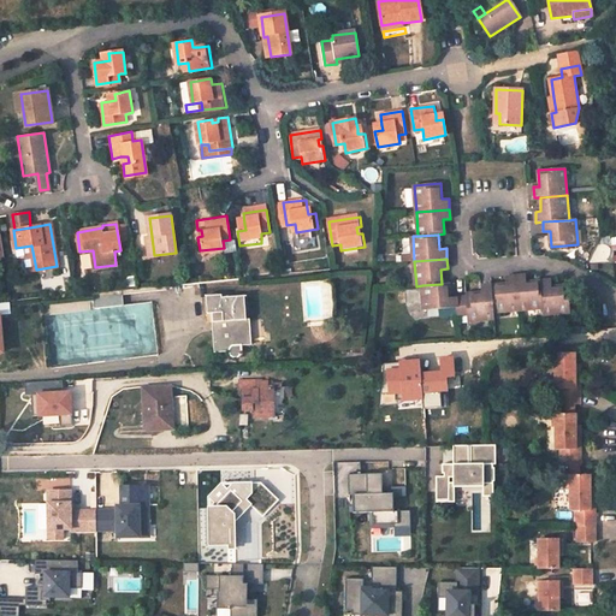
[(515,277),(519,309),(543,307),(540,282),(527,283),(527,276),(515,277)]
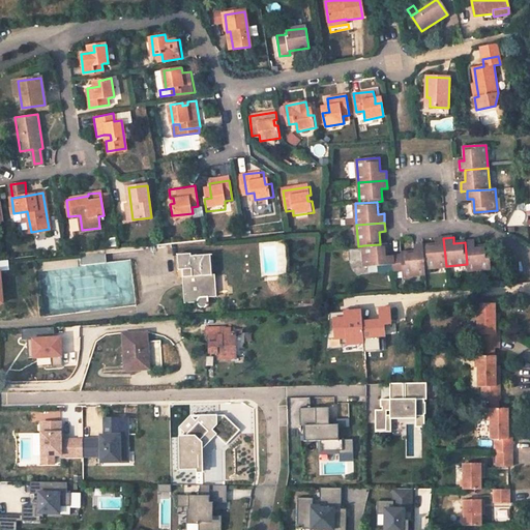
[(364,266),(392,265),(392,271),(402,270),(402,274),(425,273),(425,268),(446,266),(443,238),(436,239),(436,244),(423,246),(423,244),(414,245),(415,252),(401,253),(401,256),(387,256),(386,244),(380,244),(363,245),(364,266)]
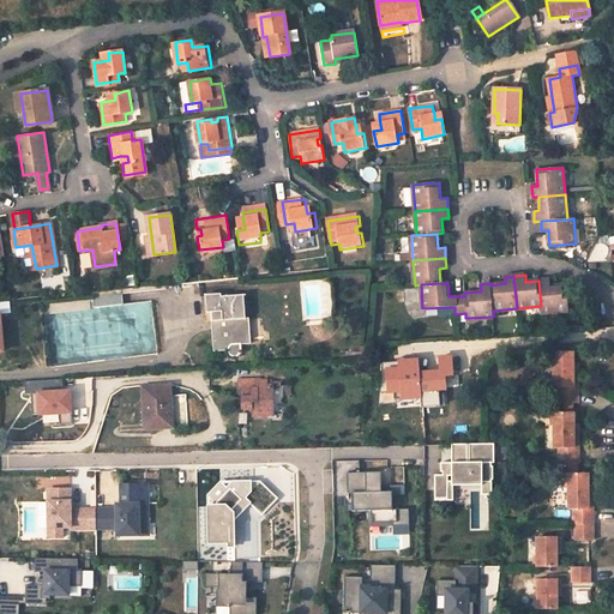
[(539,281),(541,306),(542,313),(569,311),(566,284),(551,286),(549,280),(539,281)]
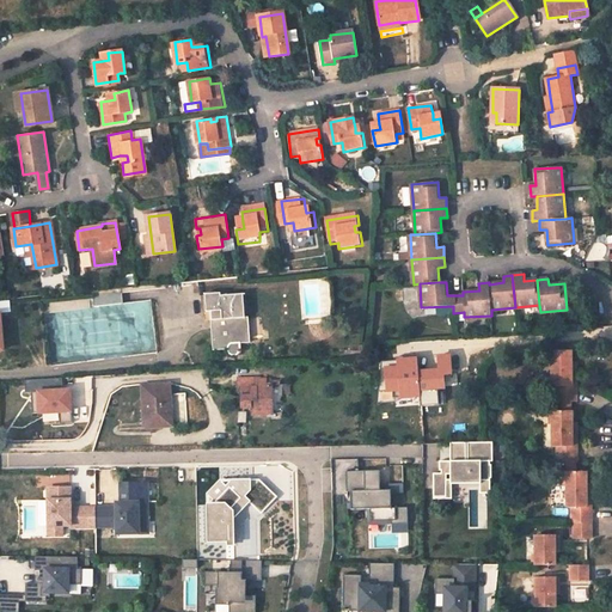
[(220,293),(206,294),(207,311),(213,311),(213,320),(218,319),(218,329),(213,329),(215,350),(227,349),(227,352),(231,354),(233,355),(237,355),(240,353),(242,350),(242,348),(242,343),(250,342),(249,317),(245,317),(243,294),(221,297),(220,293)]
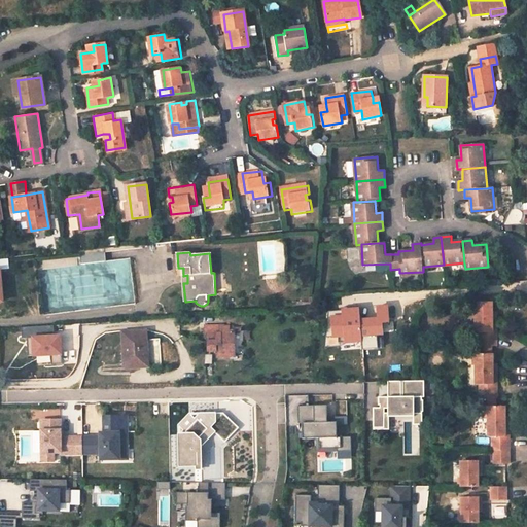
[(491,302),(477,303),(477,332),(480,331),(480,346),(492,346),(495,346),(495,331),(492,331),(492,330),(491,330),(491,311),(491,302)]
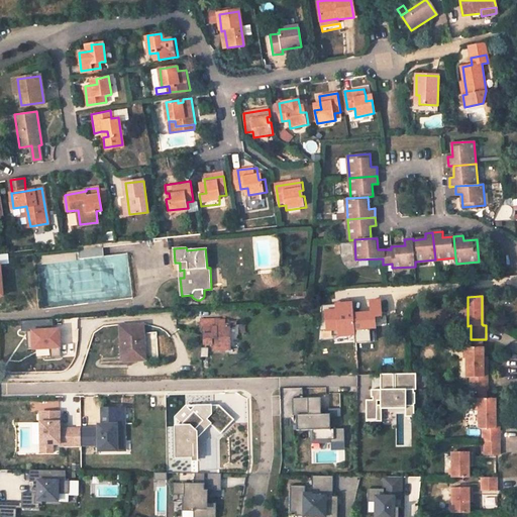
[(225,324),(225,319),(216,319),(216,318),(202,319),(202,327),(203,327),(203,334),(204,334),(204,344),(212,344),(212,350),(230,350),(230,324),(225,324)]
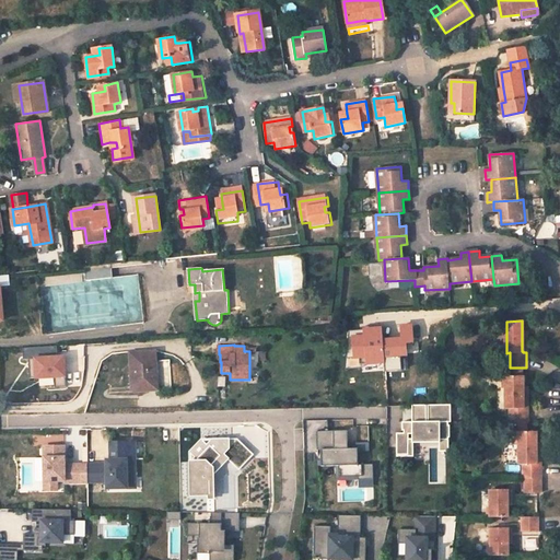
[(32,377),(71,375),(70,352),(58,353),(58,346),(23,347),(24,359),(31,358),(32,377)]
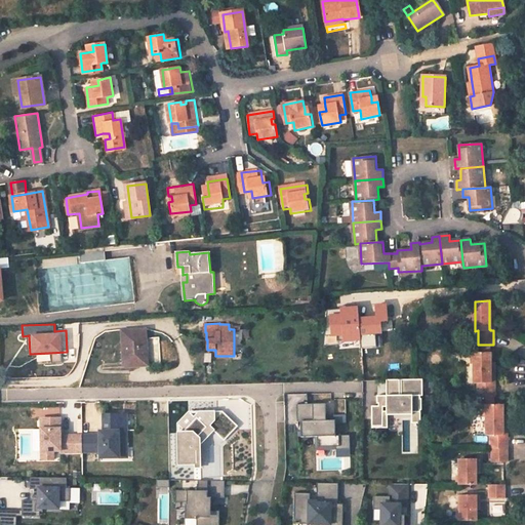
[(146,330),(123,330),(125,367),(148,365),(146,330)]
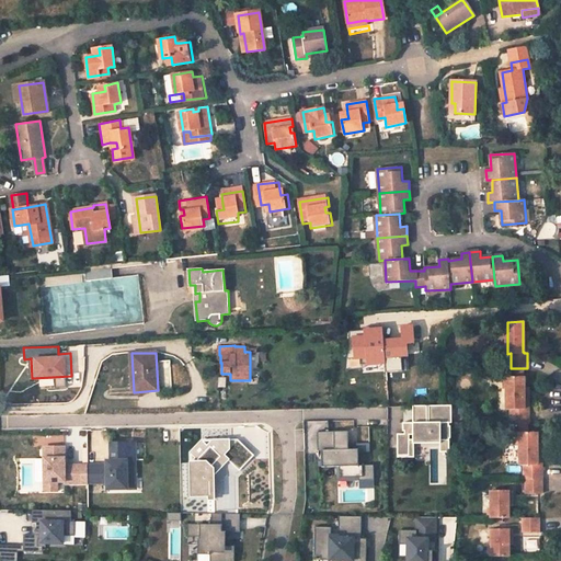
[(524,376),(507,377),(507,409),(511,409),(511,424),(521,424),(528,423),(528,409),(524,409),(524,387),(524,376)]
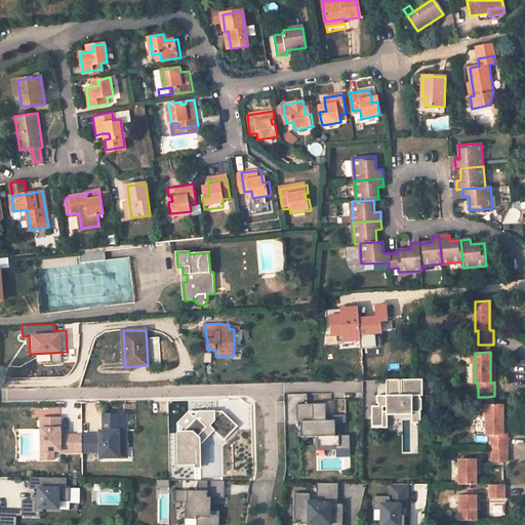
[(38,355),(39,363),(64,361),(63,353),(38,355)]
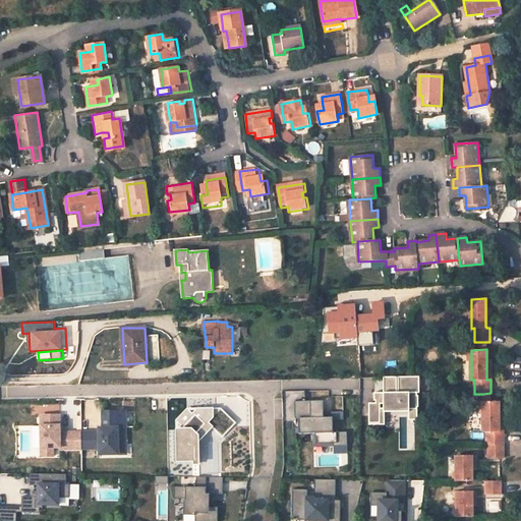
[(418,375),(381,375),(382,392),(372,392),(373,402),(366,402),(367,425),(384,424),(383,412),(405,412),(406,417),(406,419),(415,419),(415,392),(418,392),(418,375)]
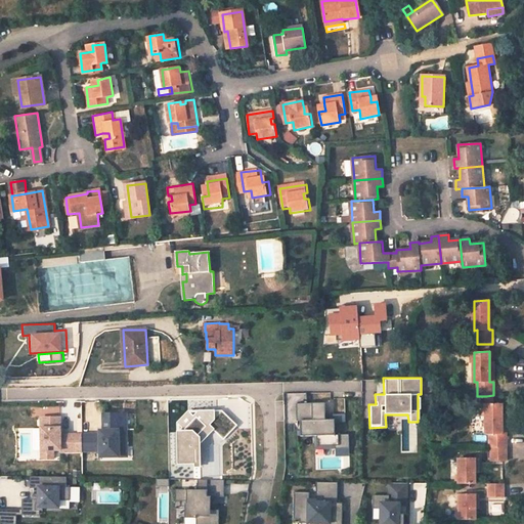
[(486,396),(486,403),(494,403),(493,395),(486,396)]
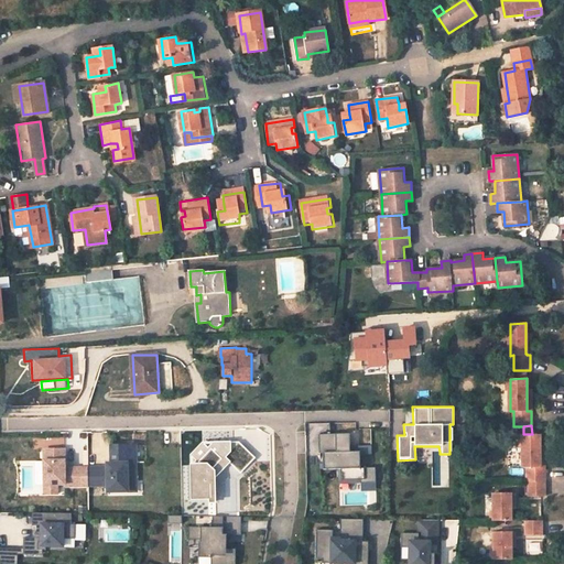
[(348,433),(317,434),(317,452),(321,453),(320,469),(339,470),(339,485),(373,483),(373,467),(359,467),(359,455),(371,455),(371,445),(357,445),(356,451),(348,449),(348,433)]
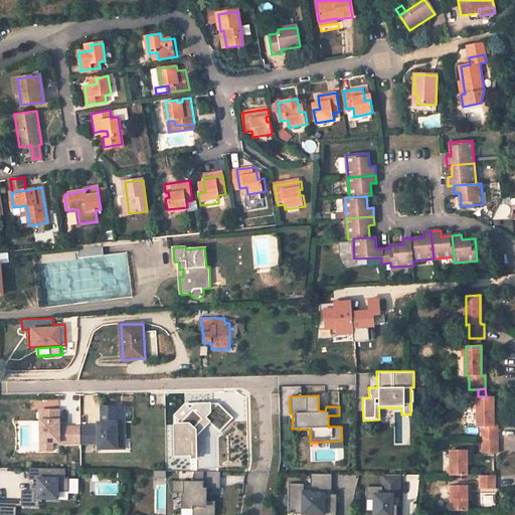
[(493,406),(493,397),(486,396),(478,396),(478,427),(481,427),(482,440),(484,440),(498,439),(499,426),(493,426),(493,406)]
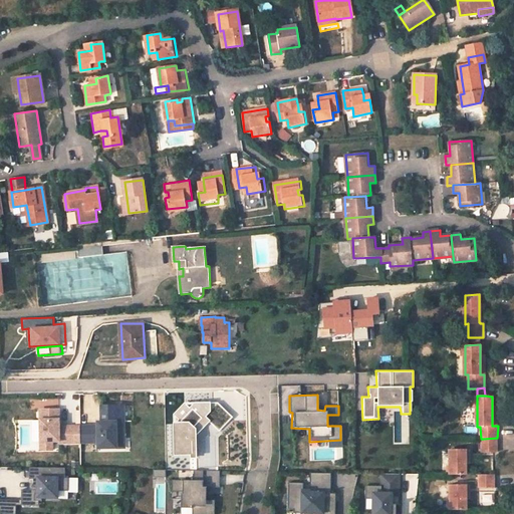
[(172,422),(169,422),(171,458),(194,458),(195,435),(207,421),(218,430),(231,416),(216,403),(182,402),(172,413),(172,422)]
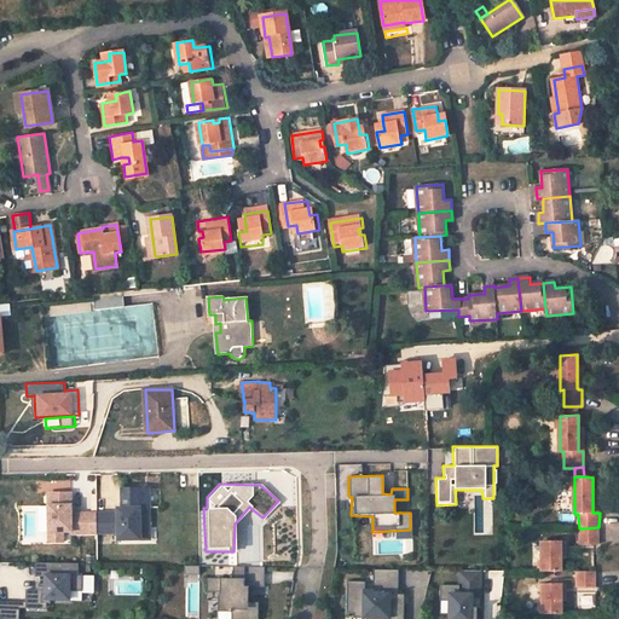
[(110,512),(96,512),(96,536),(113,533),(113,541),(150,541),(146,487),(117,487),(117,505),(110,505),(110,512)]
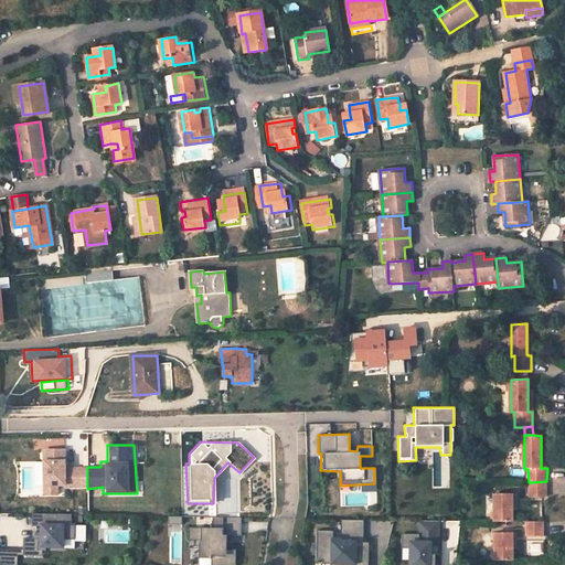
[(64,448),(41,449),(40,488),(43,488),(43,496),(59,494),(60,489),(87,489),(87,467),(63,466),(64,448)]
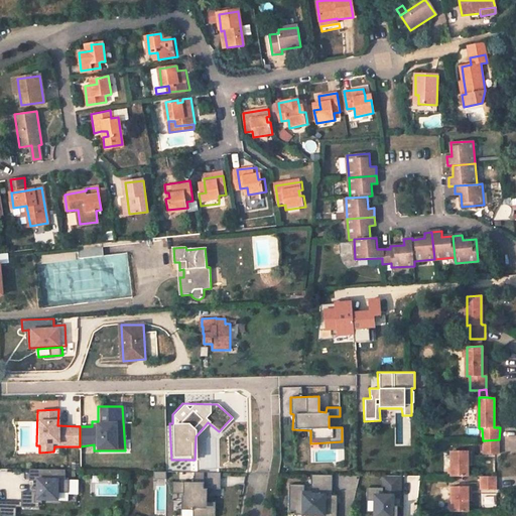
[(485,440),(485,453),(500,454),(499,439),(485,440)]
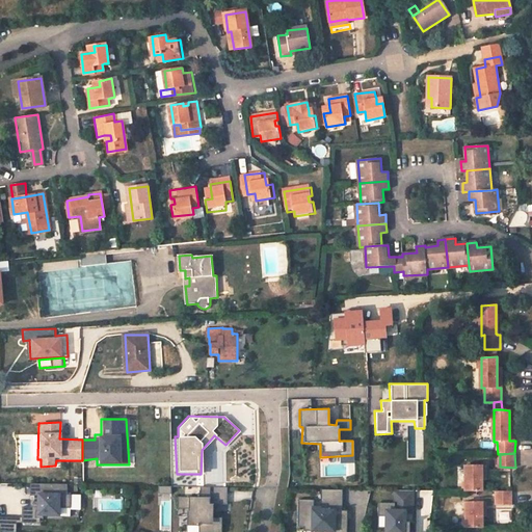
[(481,464),(466,464),(467,490),(482,490),(481,464)]
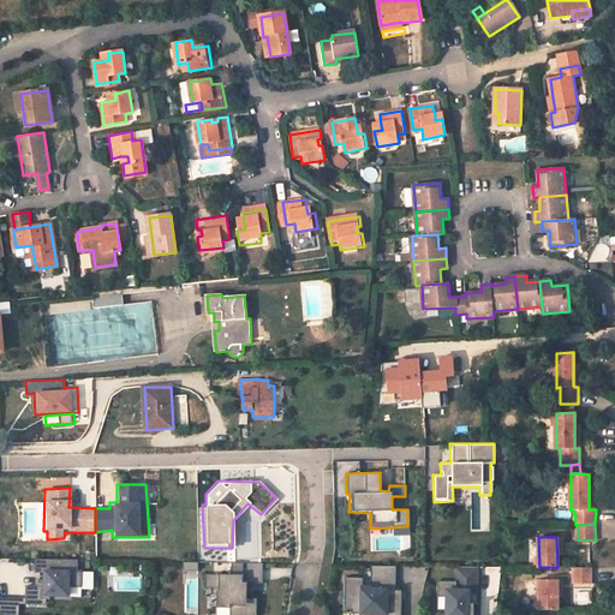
[(41,585),(27,585),(27,603),(43,603),(43,598),(52,598),(52,593),(71,595),(71,585),(83,586),(84,571),(79,571),(79,559),(39,557),(39,572),(41,572),(41,585)]
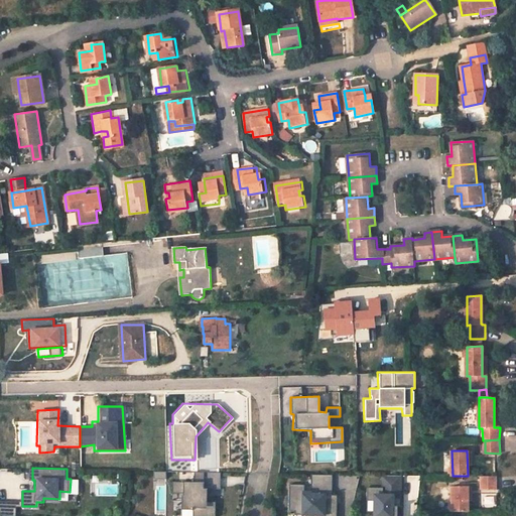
[(222,474),(222,473),(196,472),(196,481),(173,481),(173,482),(174,482),(174,491),(184,491),(183,509),(194,509),(192,515),(216,515),(216,502),(205,501),(205,489),(222,489),(222,487),(220,487),(220,474),(222,474)]
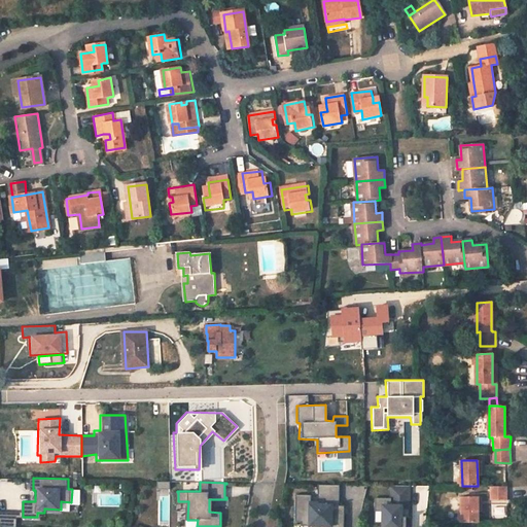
[(340,505),(341,485),(319,485),(318,502),(312,502),(312,495),(296,494),(296,521),(311,522),(311,525),(332,526),(331,526),(344,526),(345,514),(342,513),(340,511),(340,505)]
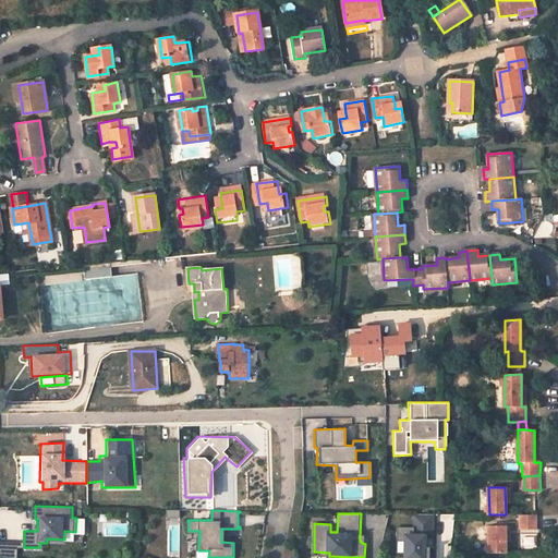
[(434,538),(435,514),(415,514),(415,528),(398,528),(398,542),(407,542),(407,554),(405,557),(429,557),(429,547),(426,547),(427,537),(432,537),(434,538)]
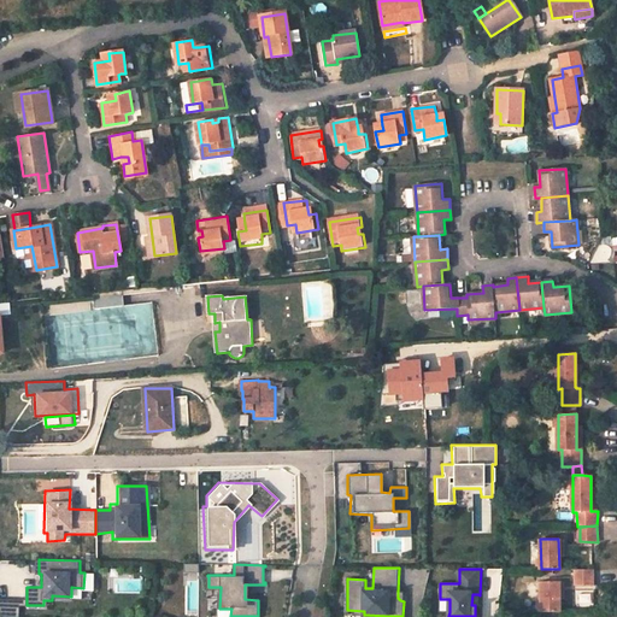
[(577,585),(592,585),(592,570),(576,570),(577,585)]
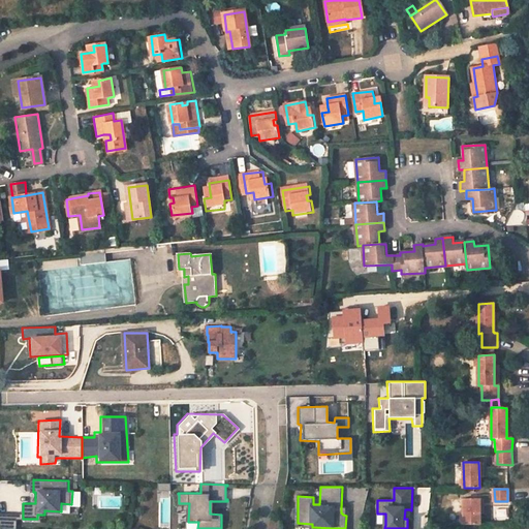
[(480,514),(480,498),(464,498),(464,524),(480,524),(480,514)]
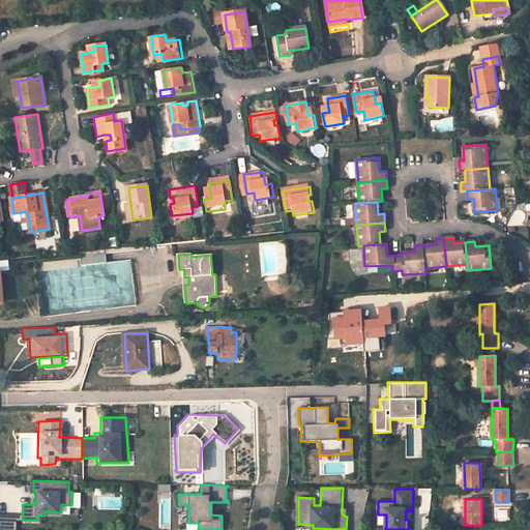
[(18,529),(18,516),(0,514),(0,524),(1,529),(18,529)]
